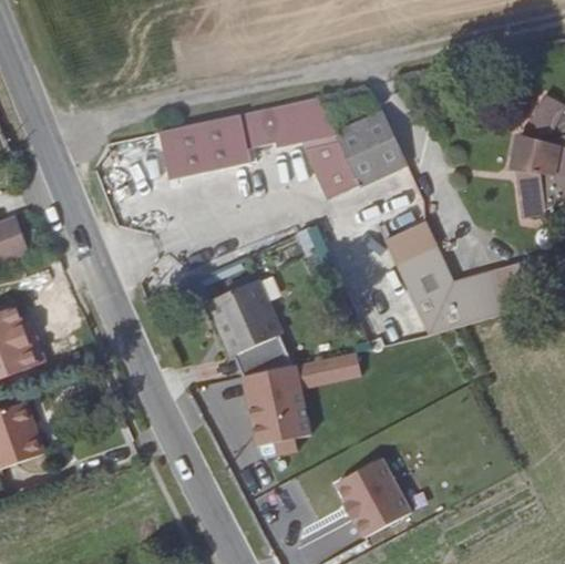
[(527,190),(521,188),(524,221),(550,217),(550,213),(564,207),(564,104),(547,95),(533,122),(537,125),(541,132),(540,139),(519,136),(512,172),(519,172),(533,175),(532,183),(527,190)]
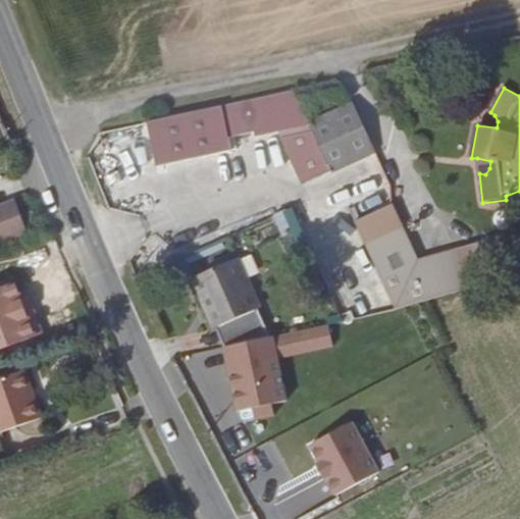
[(329,168),(374,148),(353,102),(304,111),(294,90),(148,119),(157,164),(231,148),(228,135),(255,130),(255,135),(275,131),(278,139),(298,178),(307,199),(338,186),(331,171),(329,168)]
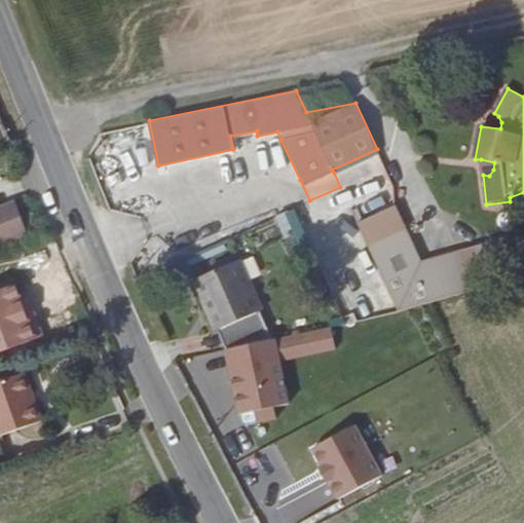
[(9,137),(4,124),(0,125),(0,146),(10,142),(9,137)]
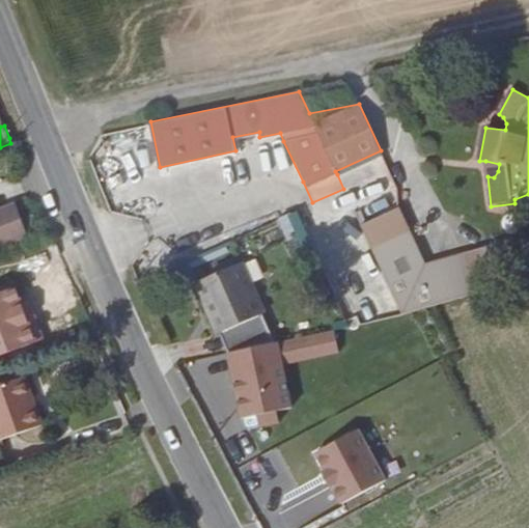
[(485,161),(488,176),(494,177),(498,171),(499,164),(485,161)]
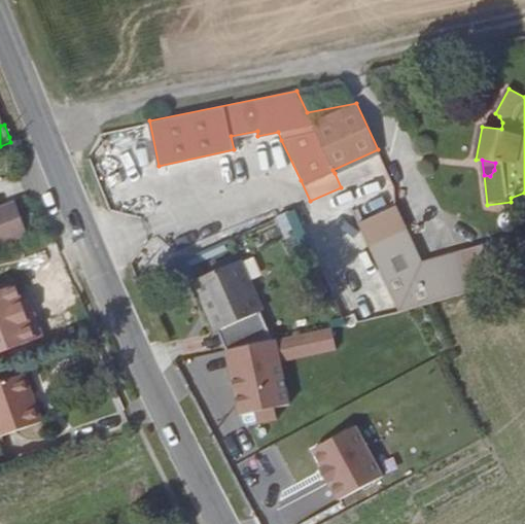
[(12,198),(0,202),(0,243),(26,234),(12,198)]
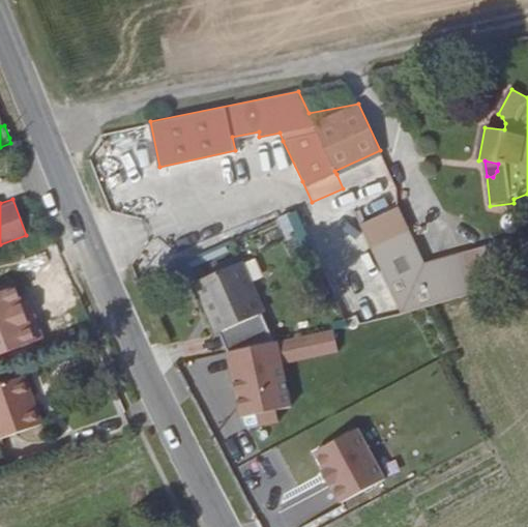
[(417,250),(398,207),(360,225),(371,247),(402,314),(479,292),(499,286),(489,245),(423,263),(417,250)]
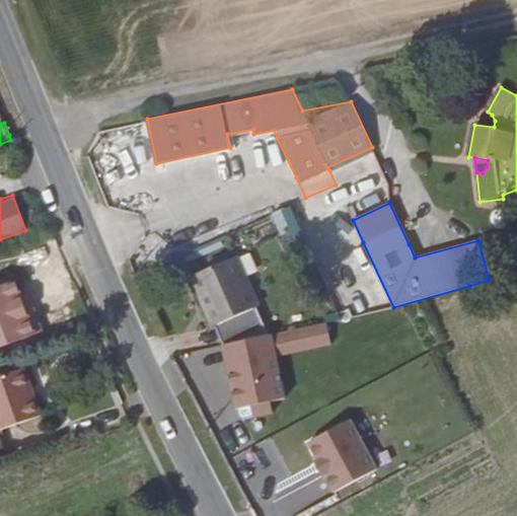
[(271,209),(277,235),(295,230),(289,205),(271,209)]
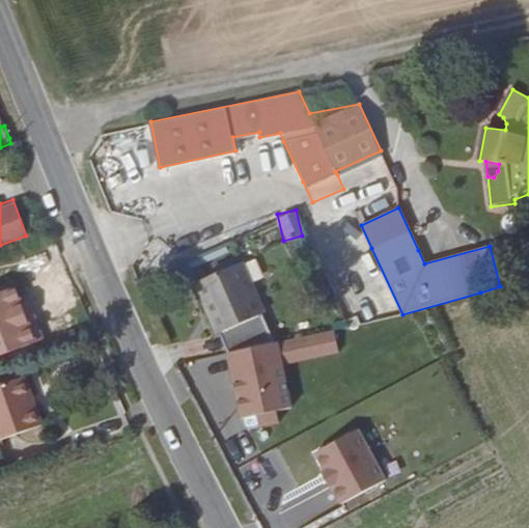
[(490,246),(500,286),(507,284),(496,245),(490,246)]
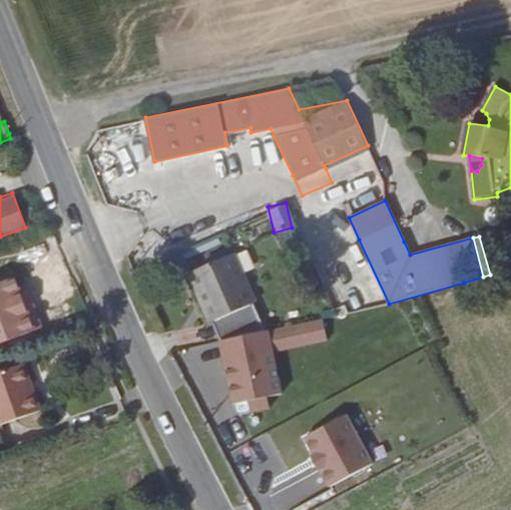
[(222,339),(267,330),(254,304),(258,302),(234,252),(189,274),(211,322),(214,321),(222,339)]
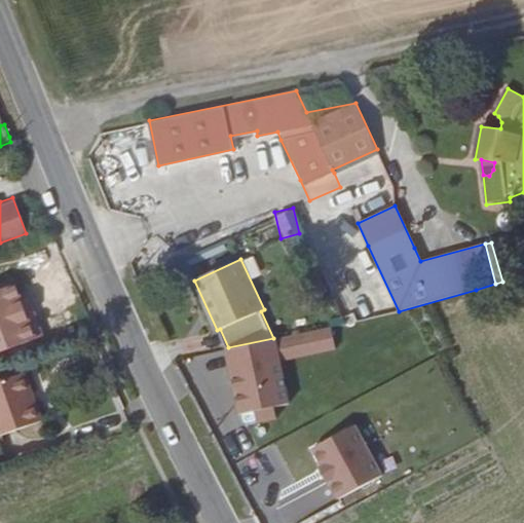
[(273,338),(277,360),(333,348),(328,326),(273,338)]
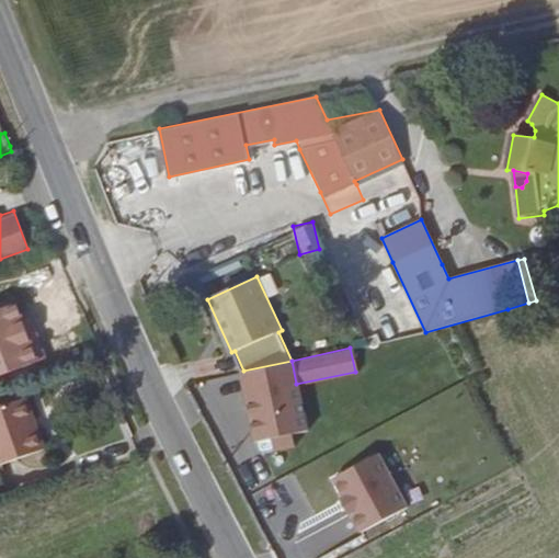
[(292,361),(243,371),(258,441),(306,430),(296,384),(292,361)]
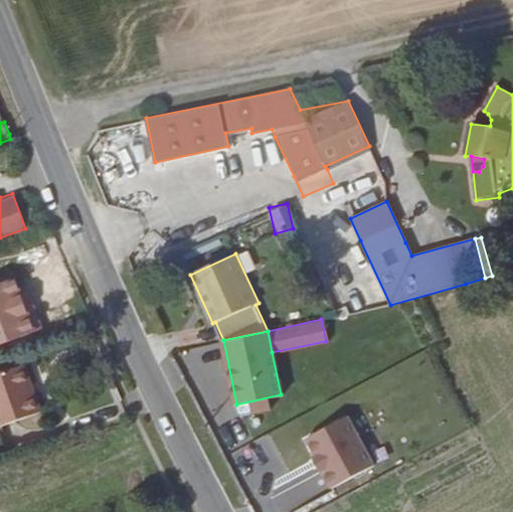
[(26,384),(32,382),(27,364),(0,371),(0,423),(40,410),(35,391),(29,393),(26,384)]
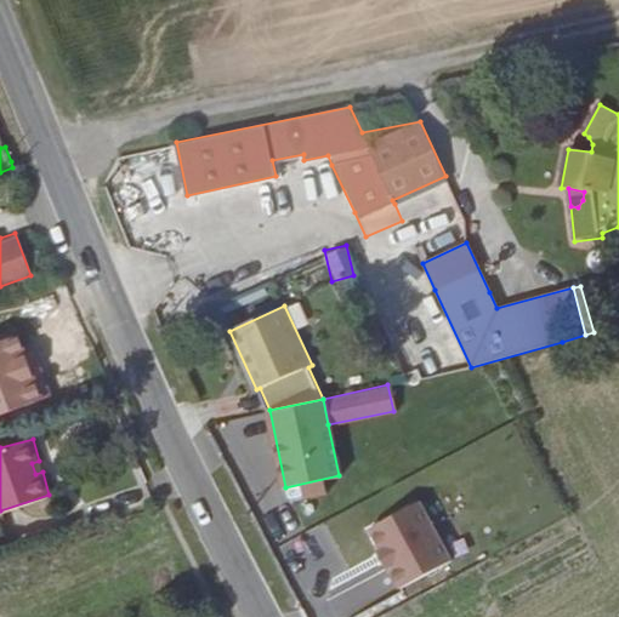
[(43,472),(39,461),(32,463),(35,474),(43,472)]
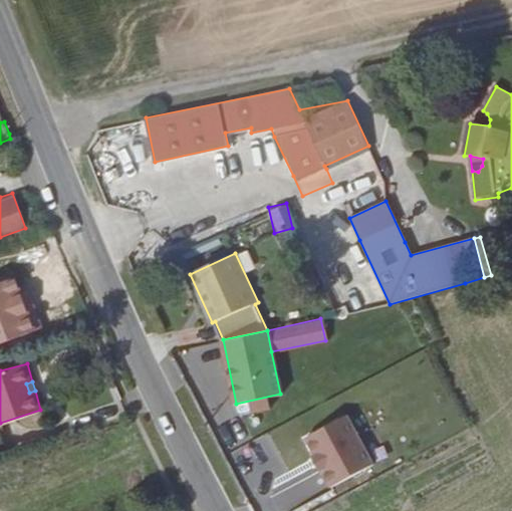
[(344,415),(300,439),(325,487),(370,464),(344,415)]
